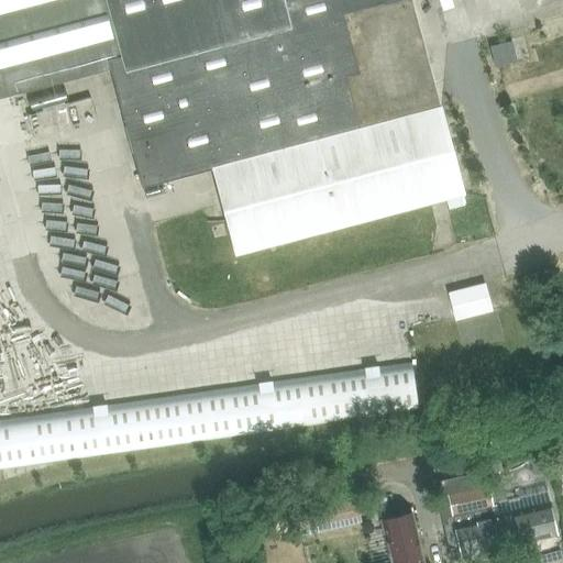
[(463,195),(410,0),(0,0),(0,99),(111,69),(142,186),(211,167),(234,255),(463,195)]
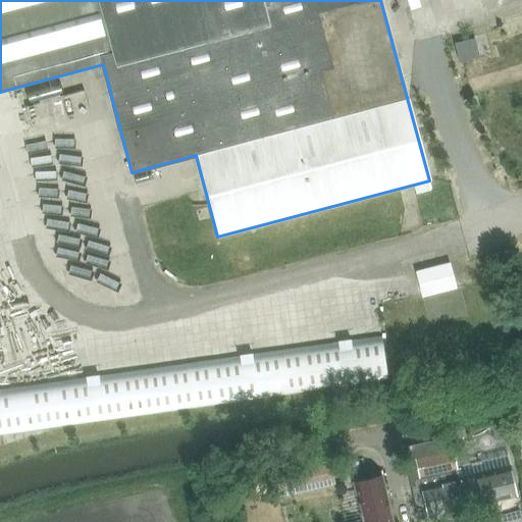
[(449,263),(415,271),(420,296),(455,288),(449,263)]
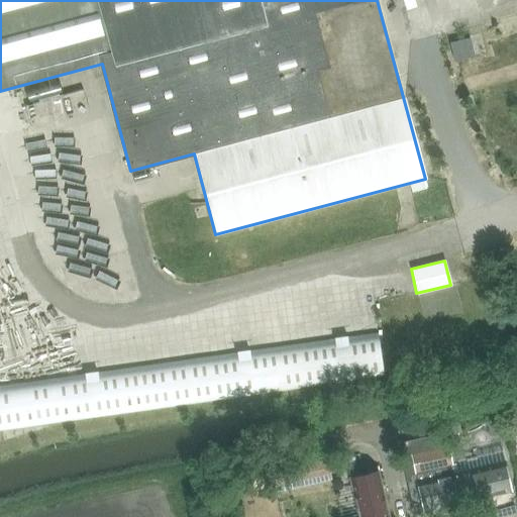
[(378,333),(0,386),(0,431),(384,378),(378,333)]
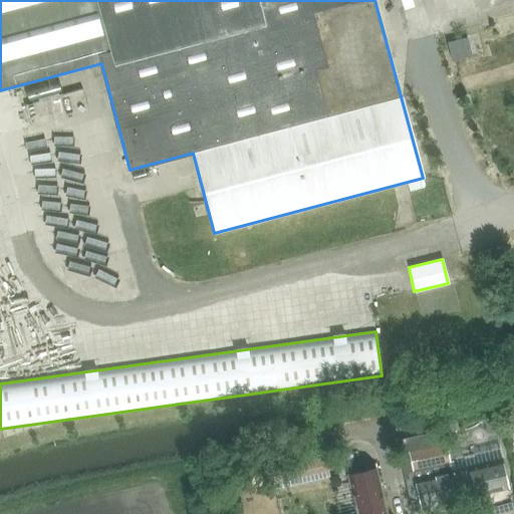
[(415,479),(405,481),(412,510),(509,489),(502,460),(452,471),(444,432),(443,431),(407,439),(407,440),(415,479)]
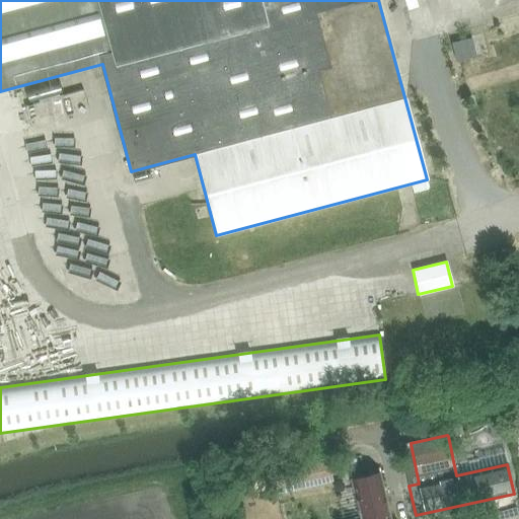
[(272,463),(253,467),(257,487),(276,483),(272,463)]
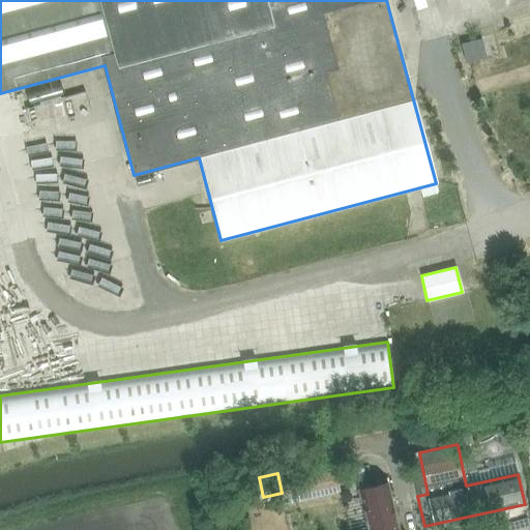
[(295,476),(281,480),(286,502),(300,499),(295,476)]
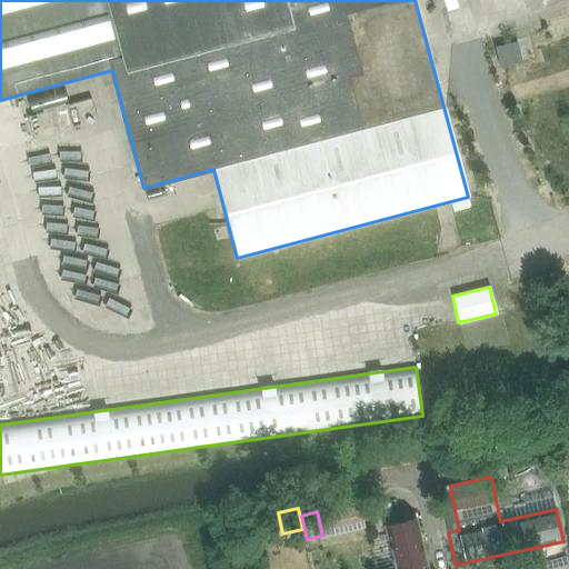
[(382,528),(391,568),(427,568),(416,519),(382,528)]
